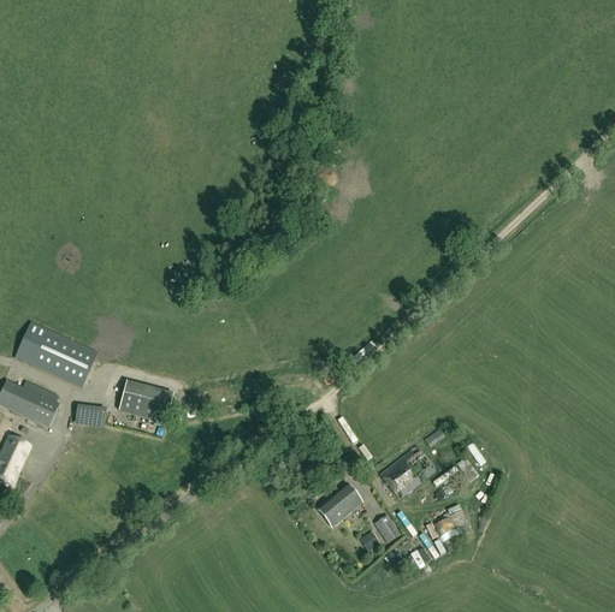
[(81,386),(96,351),(30,321),(15,356),(81,386)]
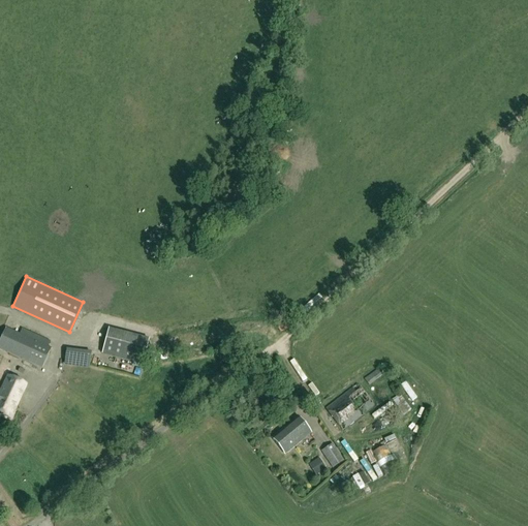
[(0,346),(41,366),(50,346),(5,326),(0,336),(0,346)]
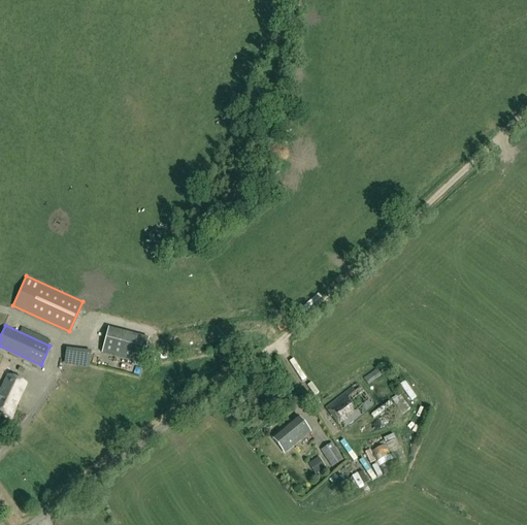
[(141,360),(147,336),(107,326),(101,351),(138,360),(141,360)]
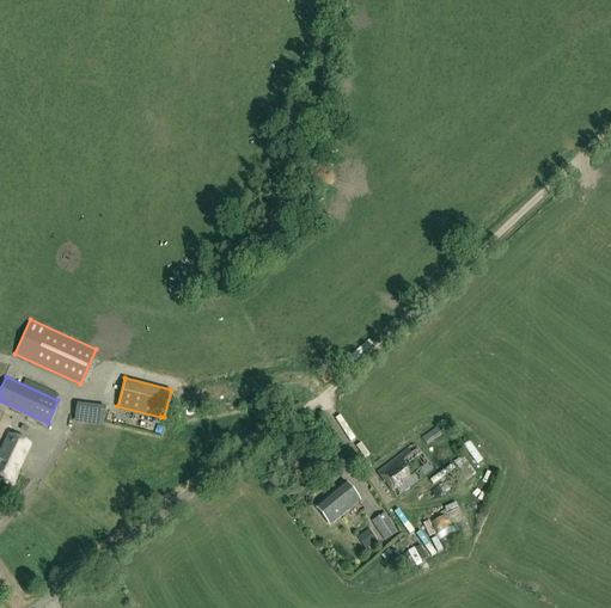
[(104,405),(75,401),(74,417),(102,421),(104,405)]
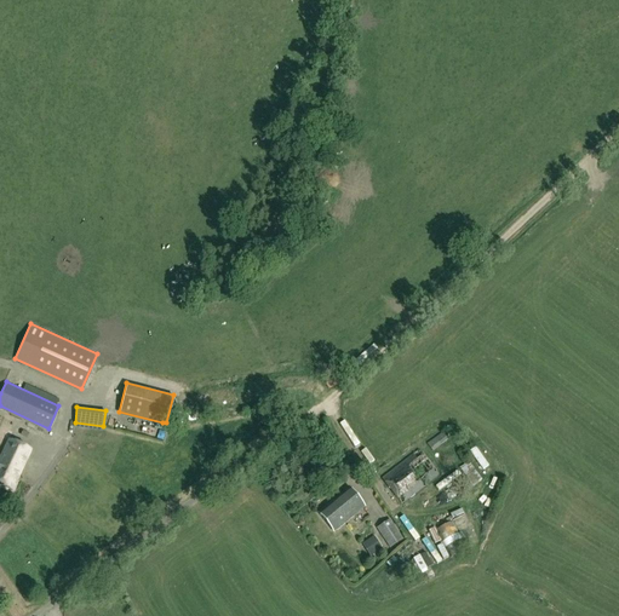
[(436,447),(447,435),(442,431),(431,442),(436,447)]
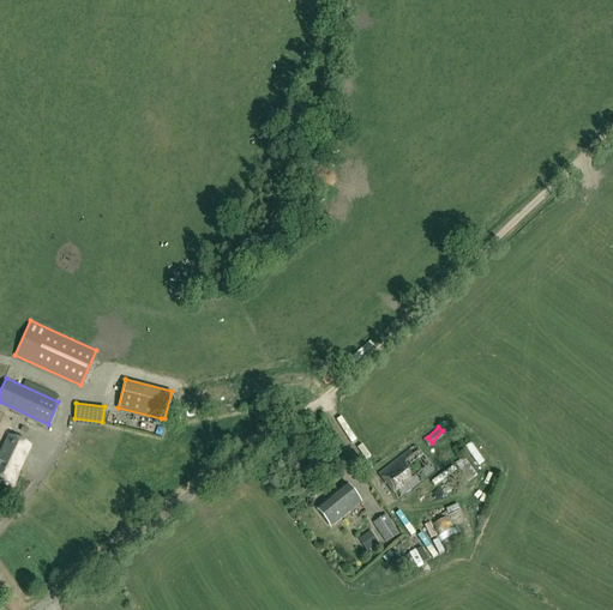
[(0,477),(11,483),(30,442),(8,433),(0,450),(0,477)]
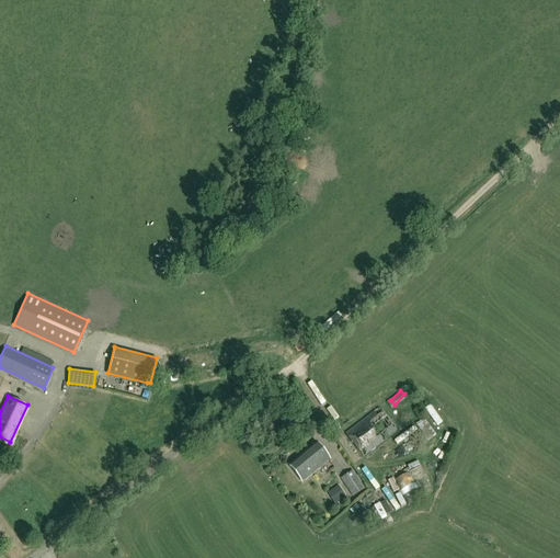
[(362,454),(396,428),(378,405),(344,431),(362,454)]
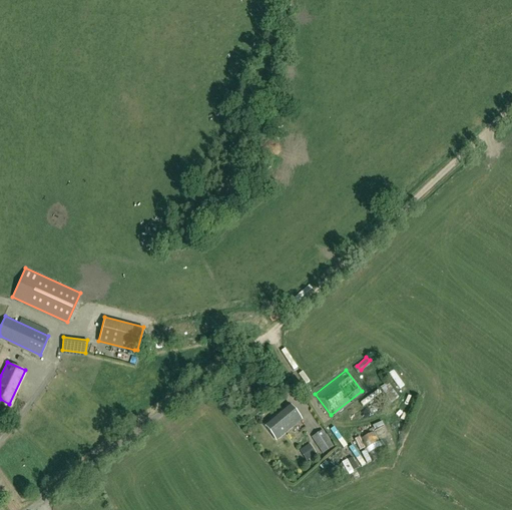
[(387,379),(379,385),(384,392),(390,400),(398,394),(387,379)]
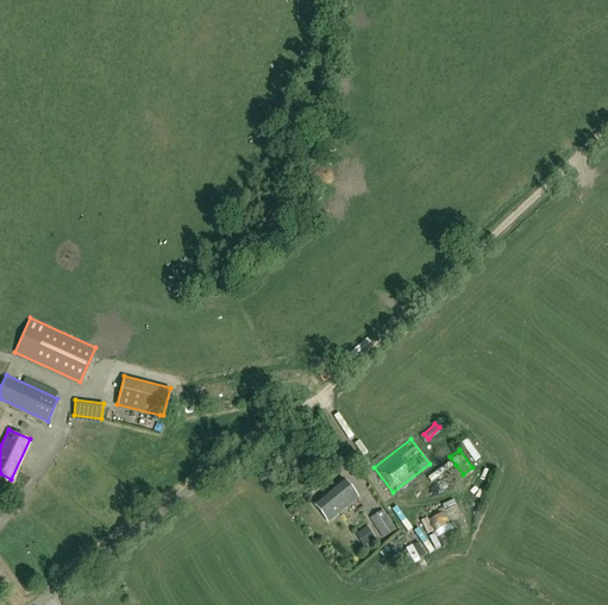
[(327,520),(357,496),(340,476),(311,500),(327,520)]
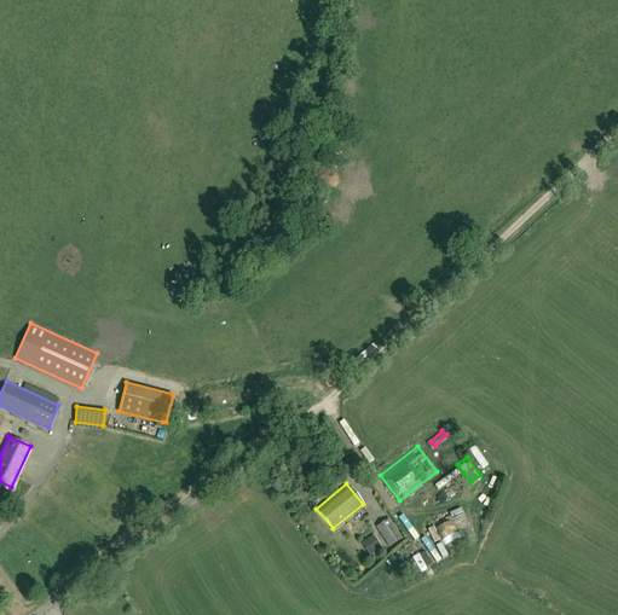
[(463,512),(456,516),(460,523),(468,520),(463,512)]
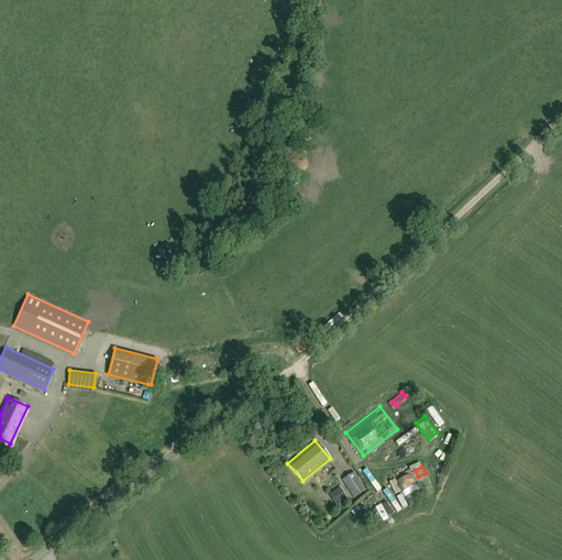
[(353,494),(364,486),(353,469),(341,476),(353,494)]
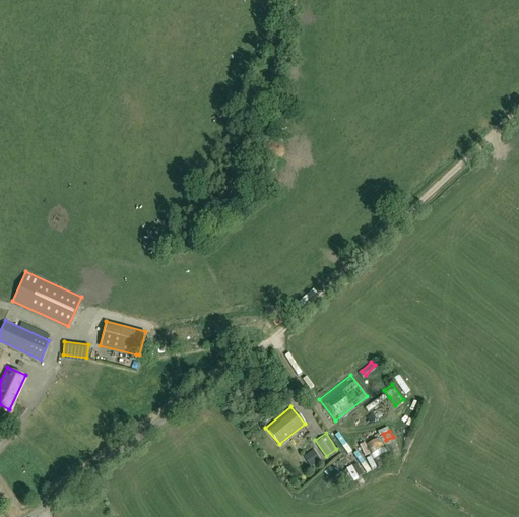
[(377,466),(390,459),(379,435),(365,442),(377,466)]
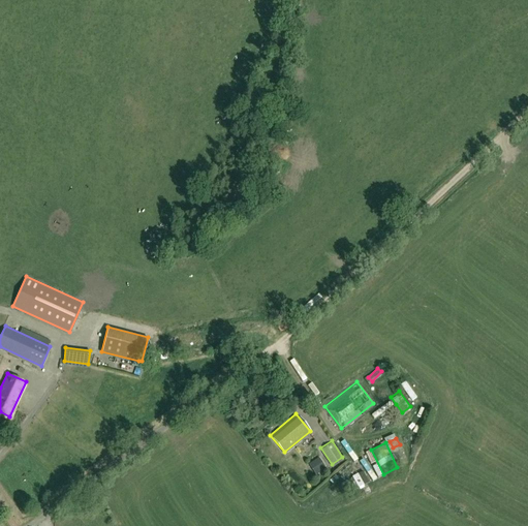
[(363,453),(358,455),(363,467),(369,465),(363,453)]
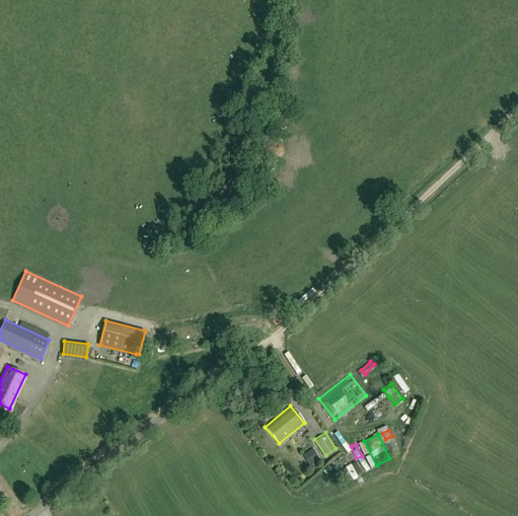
[(308,453),(310,459),(319,456),(316,450),(308,453)]
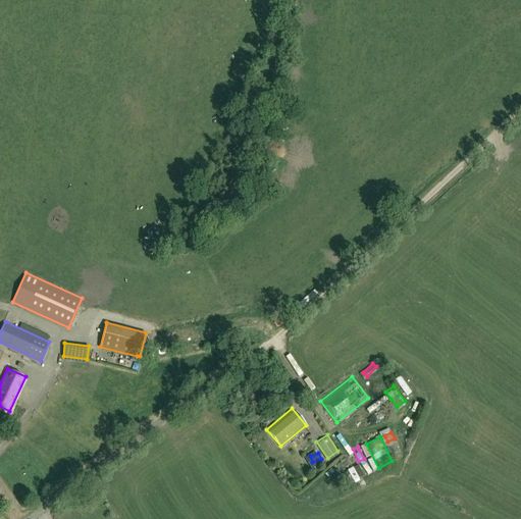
[(354,466),(359,479),(364,477),(359,463),(354,466)]
